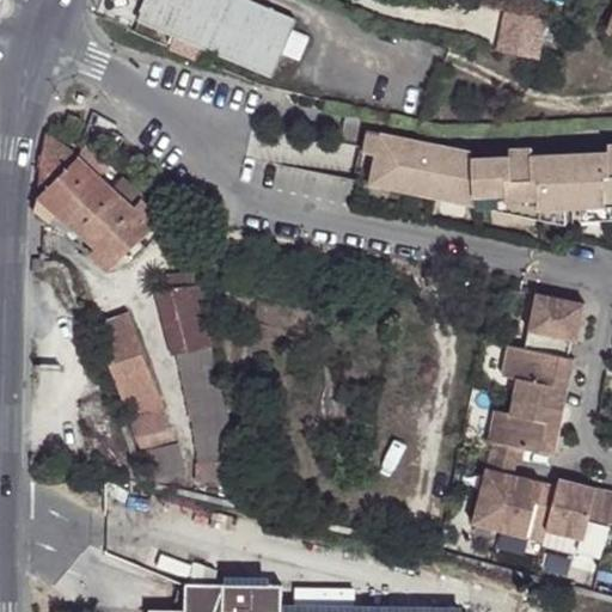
[(297,20),(245,0),(150,0),(141,20),(177,35),(172,47),(209,61),(214,50),(274,75),(283,51),(300,59),(308,37),(292,30),(297,20)]
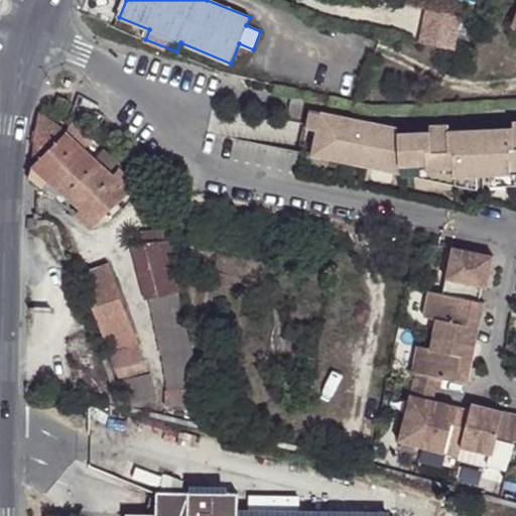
[(461,13),(422,5),(415,37),(453,46),(461,13)]
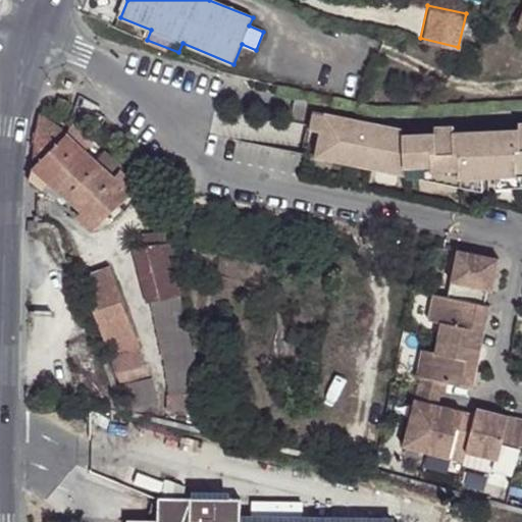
[(60,100),(55,112),(54,113),(55,114),(63,117),(69,104),(60,100)]
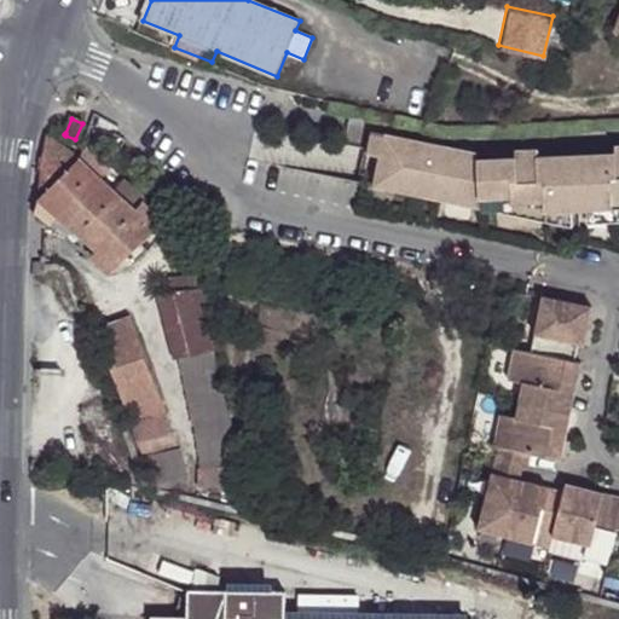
[(381,152),(386,129),(371,127),(368,150),(381,152)]
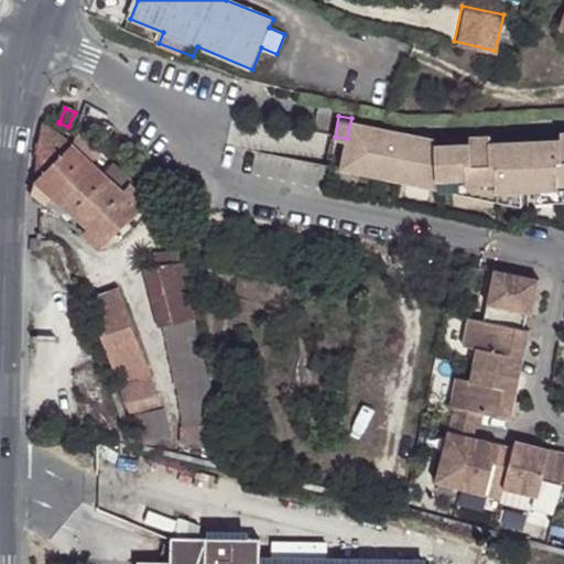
[(398,127),(351,118),(347,139),(345,156),(366,159),(364,170),(421,181),(422,174),(447,173),(447,186),(501,195),(500,193),(517,192),(541,191),(563,190),(563,155),(563,141),(491,141),(491,160),(474,161),(474,142),(436,142),(436,137),(404,137),(401,153),(393,151),(398,127)]
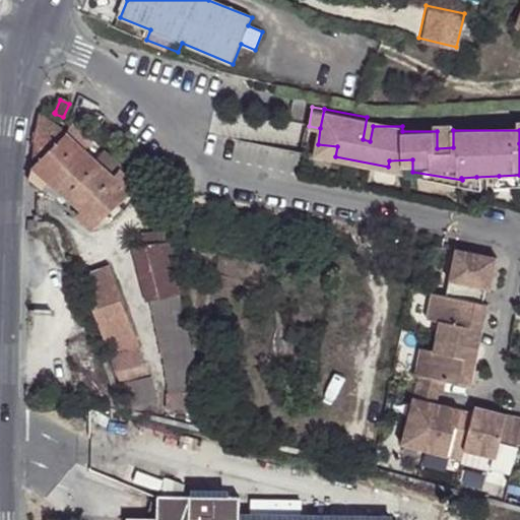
[(375,119),(367,117),(363,139),(370,141),(373,126),(375,119)]
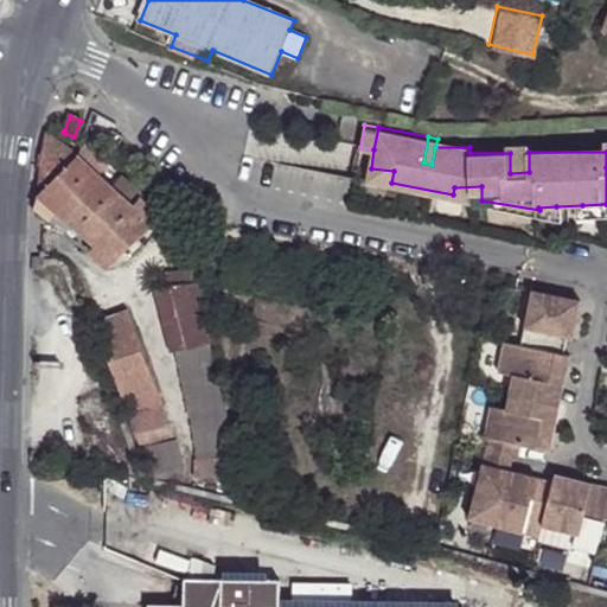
[(77,154),(45,138),(36,218),(46,227),(57,215),(94,248),(90,254),(108,267),(123,251),(131,257),(145,246),(138,238),(158,216),(140,199),(133,205),(112,185),(101,176),(113,163),(85,146),(78,155),(77,154)]
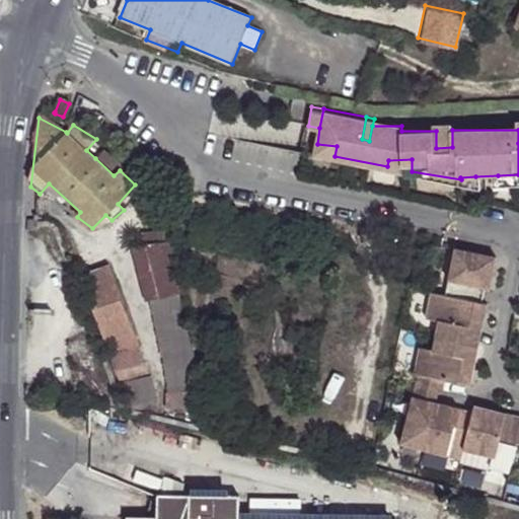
[(315,153),(335,156),(337,146),(317,144),(315,153)]
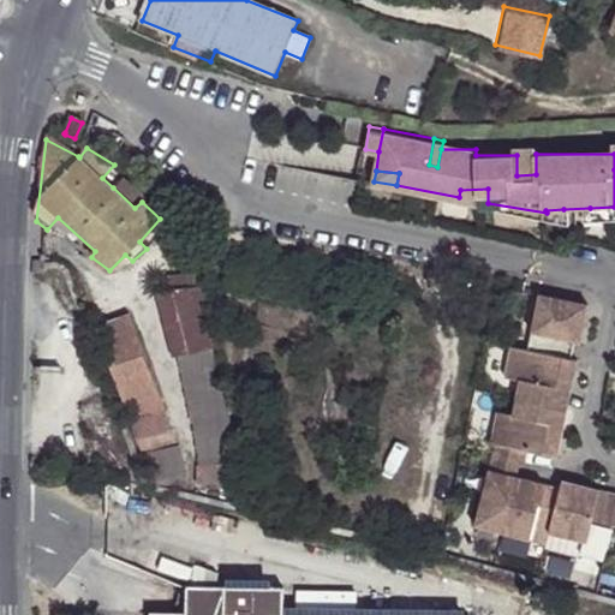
[(135,208),(142,202),(145,198),(123,178),(113,187),(135,208)]
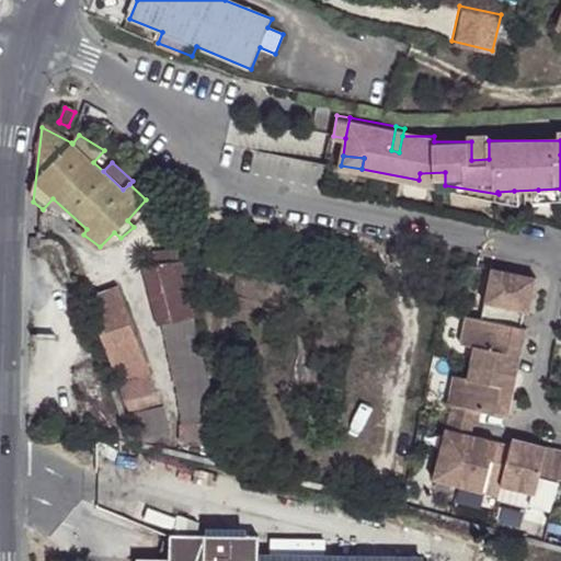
[(419,180),(445,185),(445,172),(420,173),(419,180)]
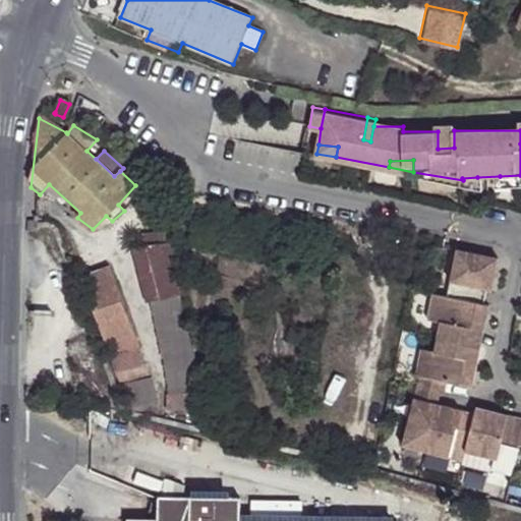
[(520,187),(520,175),(500,176),(500,188),(520,187)]
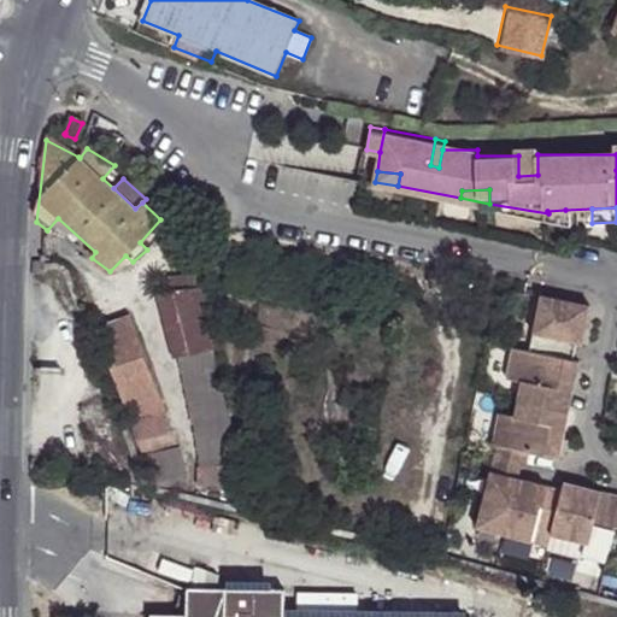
[(170,277),(170,292),(207,289),(206,275),(170,277)]
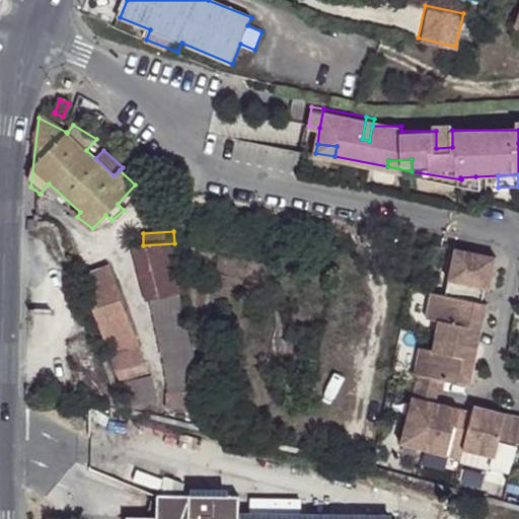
[(132,246),(137,297),(157,296),(180,294),(174,243),(143,245),(132,246)]
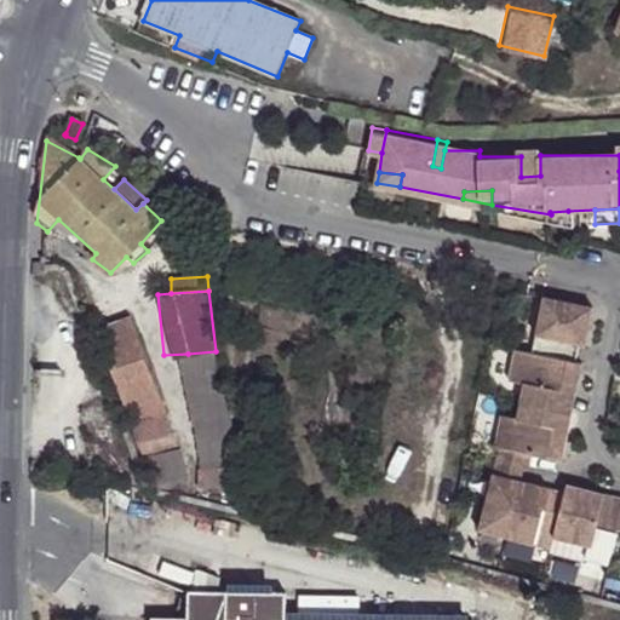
[(586,309),(541,299),(530,356),(568,363),(573,345),(580,346),(586,348),(591,322),(584,320),(586,309)]
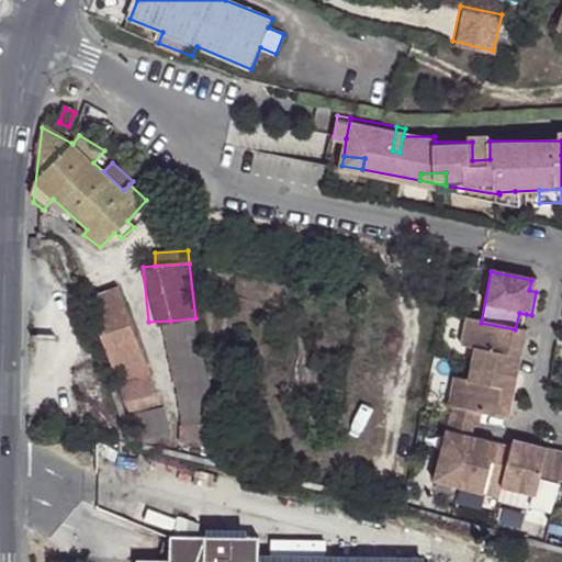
[(538,281),(531,280),(529,290),(536,292),(538,281)]
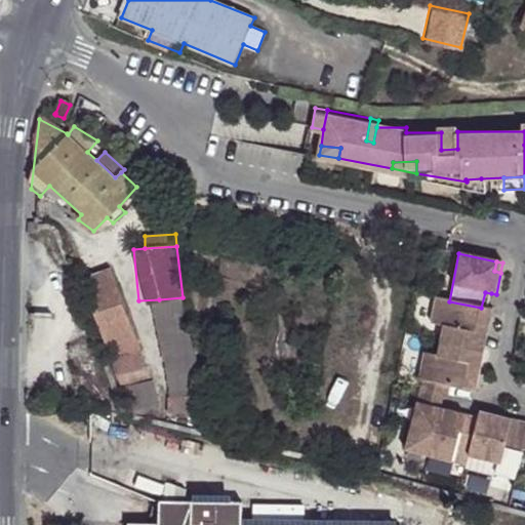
[(113,361),(144,352),(114,269),(84,279),(113,361)]
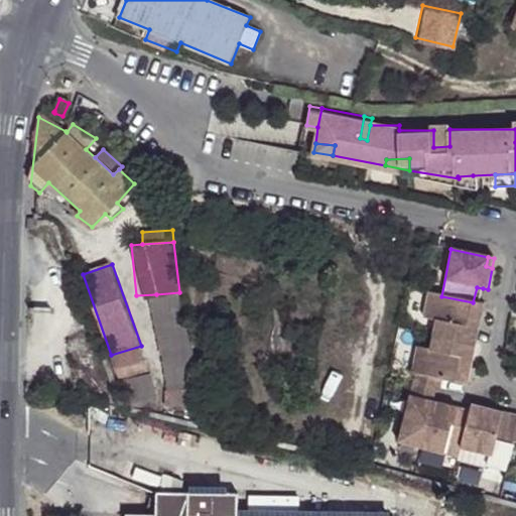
[(480,304),(483,288),(477,287),(473,302),(480,304)]
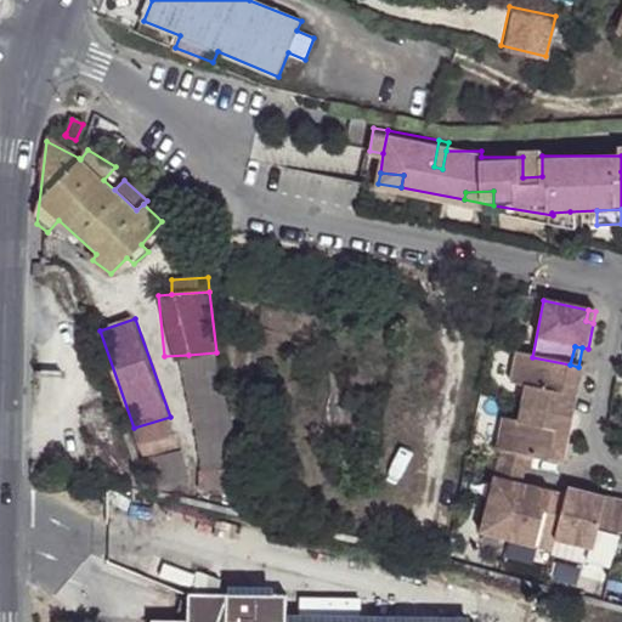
[(216,352),(188,355),(207,470),(236,469),(230,400),(222,400),(216,352)]
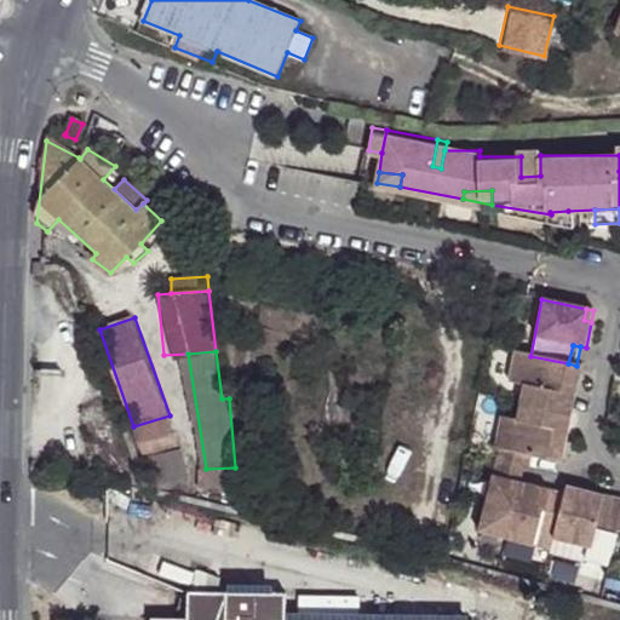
[(568,363),(530,356),(512,352),(506,383),(522,386),(517,403),(573,414),(580,379),(572,377),(573,371),(583,372),(583,366),(577,366),(568,363)]
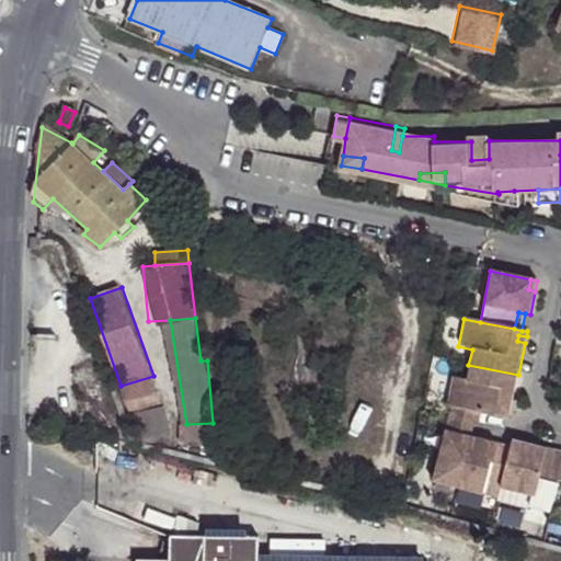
[(518,375),(468,365),(465,380),(451,377),(446,405),(451,405),(482,412),(510,418),(512,409),(504,408),(506,401),(513,403),(518,375)]
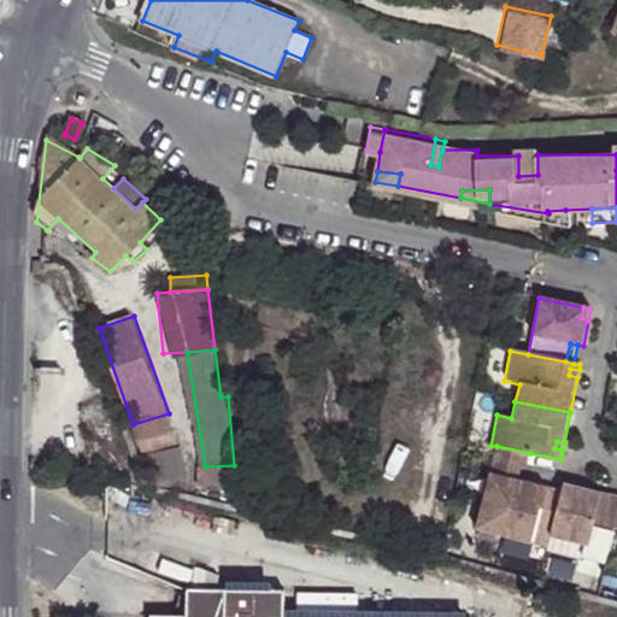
[(189,474),(169,413),(133,424),(153,479),(189,474)]
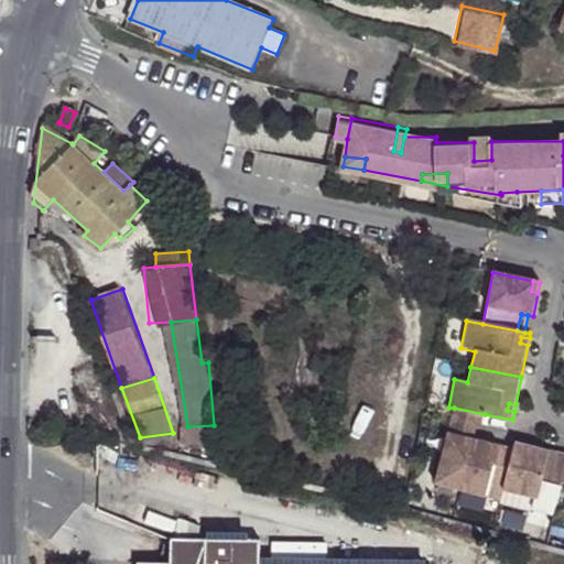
[(485,414),(454,408),(451,422),(470,426),(477,429),(481,429),(485,414)]
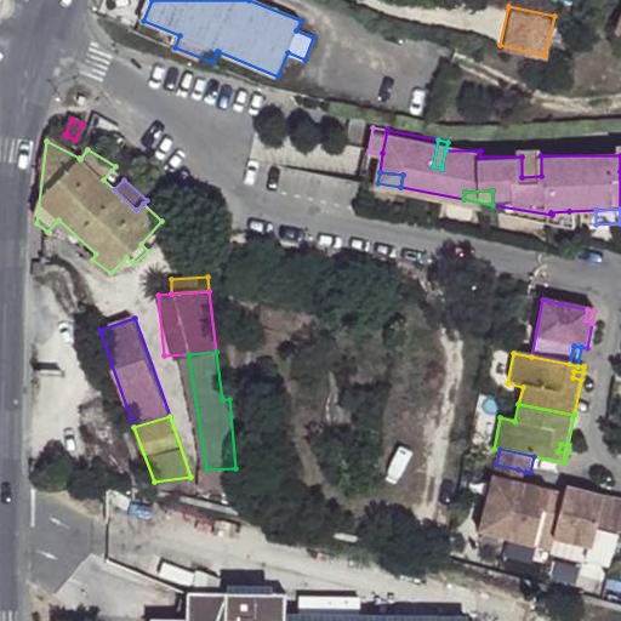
[(518,469),(496,465),(478,534),(506,541),(520,489),(522,484),(514,482),(518,469)]
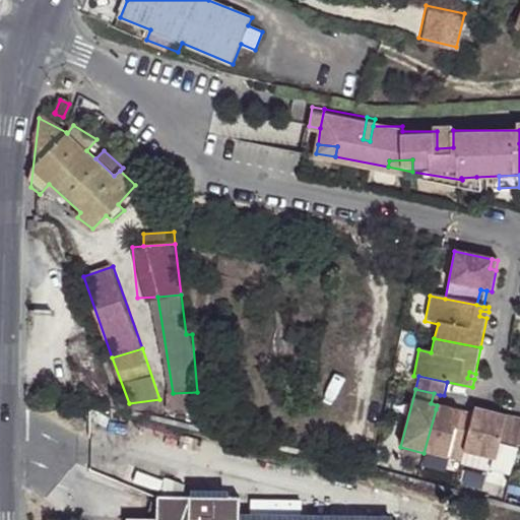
[(198,413),(197,392),(173,393),(168,393),(169,414),(198,413)]
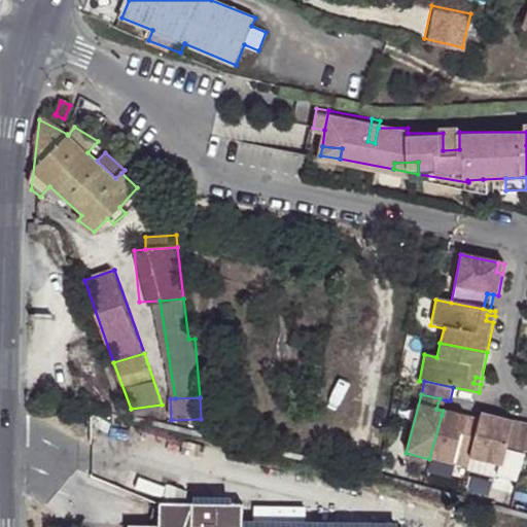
[(446,400),(440,398),(436,409),(443,411),(446,400)]
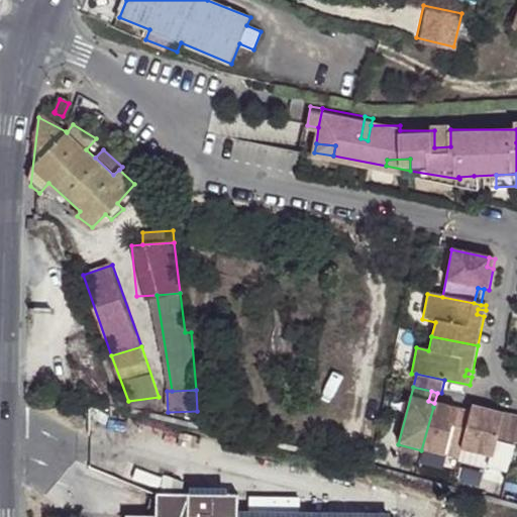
[(433,407),(421,450),(444,456),(446,447),(461,450),(472,412),(441,405),(440,409),(433,407)]
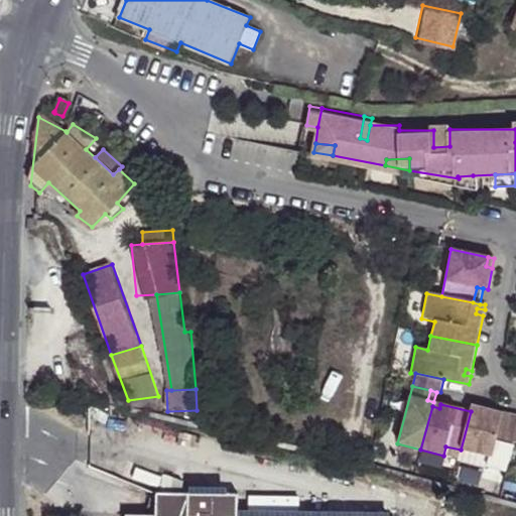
[(487,469),(507,473),(508,469),(515,440),(515,416),(482,408),(481,411),(472,409),(471,411),(461,449),(490,457),(487,469)]
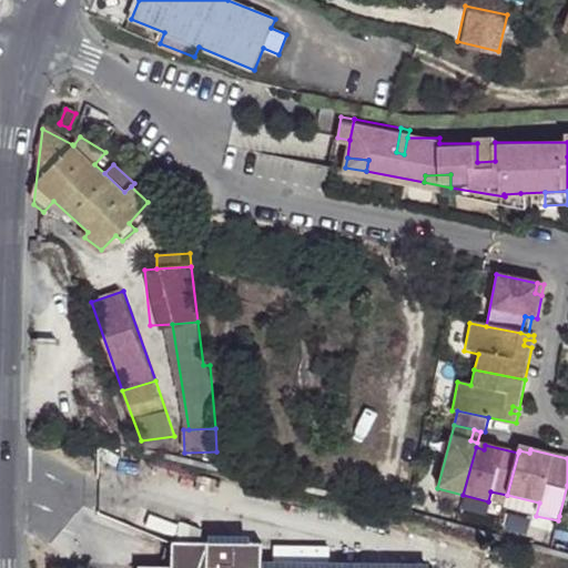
[(490,492),(488,501),(504,506),(507,495),(490,492)]
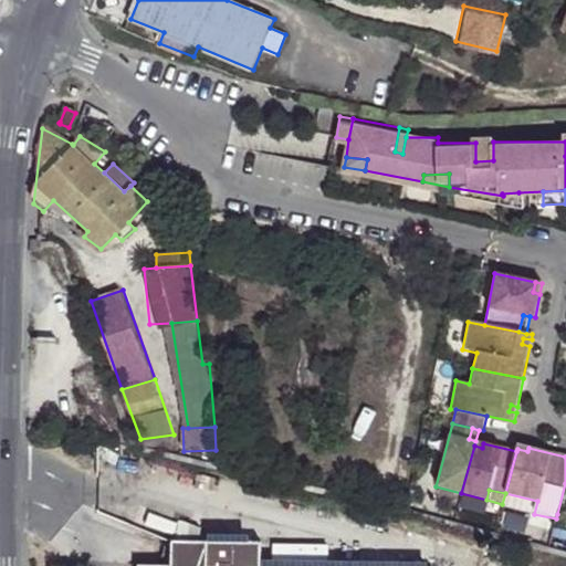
[(537,501),(505,493),(502,504),(534,514),(537,501)]
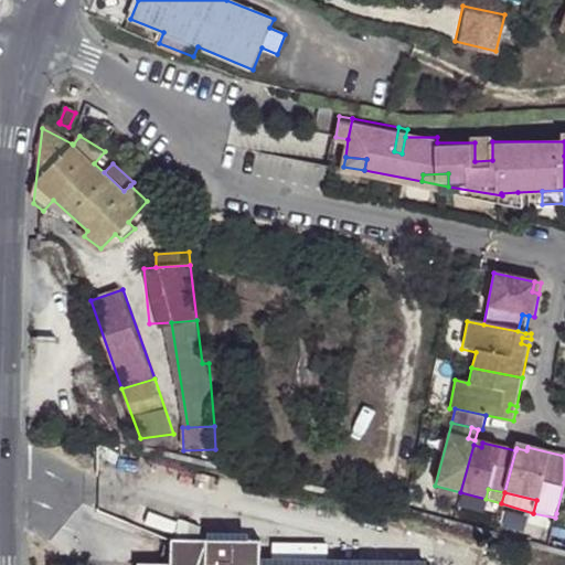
[(201,540),(202,529),(181,521),(181,540),(201,540)]
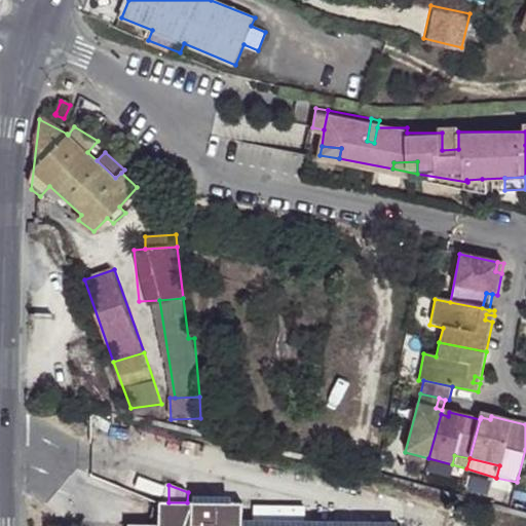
[(241,525),(242,503),(187,502),(168,502),(160,501),(160,525),(128,524),(127,525),(241,525)]
